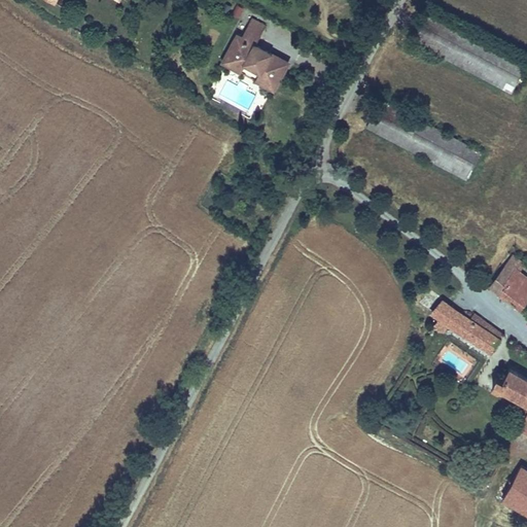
[(221,9),(227,12),(232,7),(224,3),(221,9)]
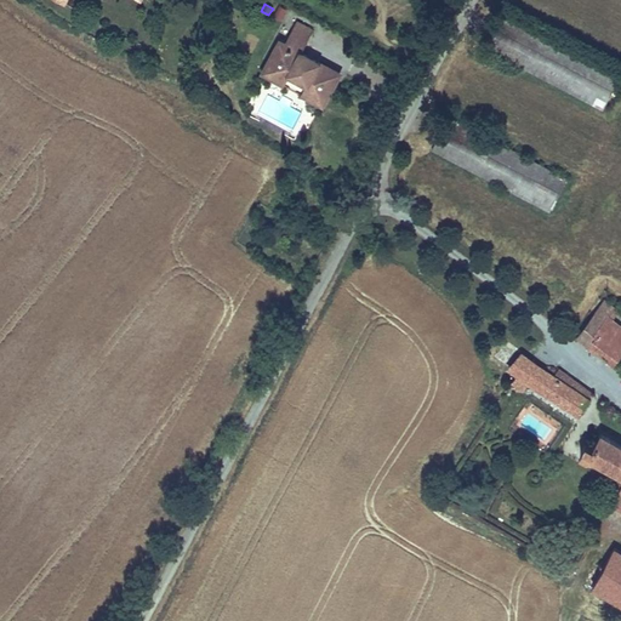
[(273,13),(283,18),(286,11),(278,6),(273,13)]
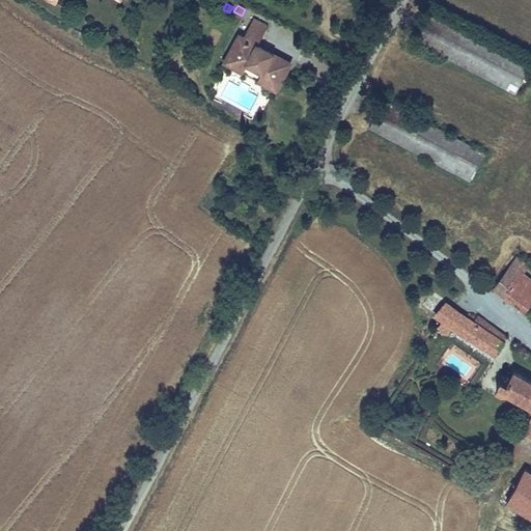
[(515,92),(530,65),(429,12),(415,40),(515,92)]
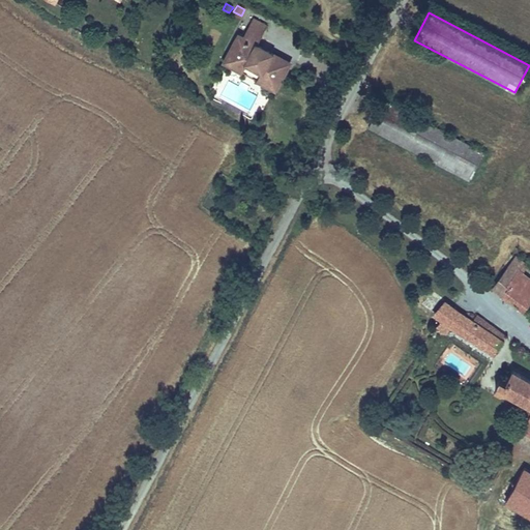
[(262,71),(257,80),(267,85),(280,81),(290,63),(268,51),(266,55),(259,51),(261,47),(257,45),(267,26),(254,19),(244,37),(239,34),(229,53),(232,66),(242,71),(247,63),(262,71)]
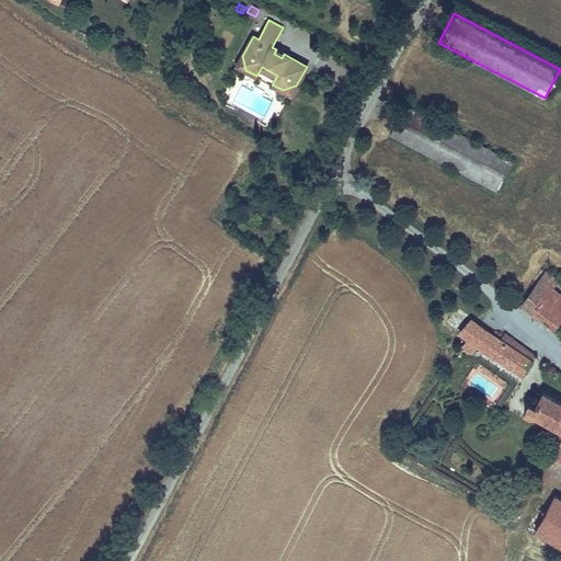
[(256,76),(272,84),(277,76),(262,67),(256,76)]
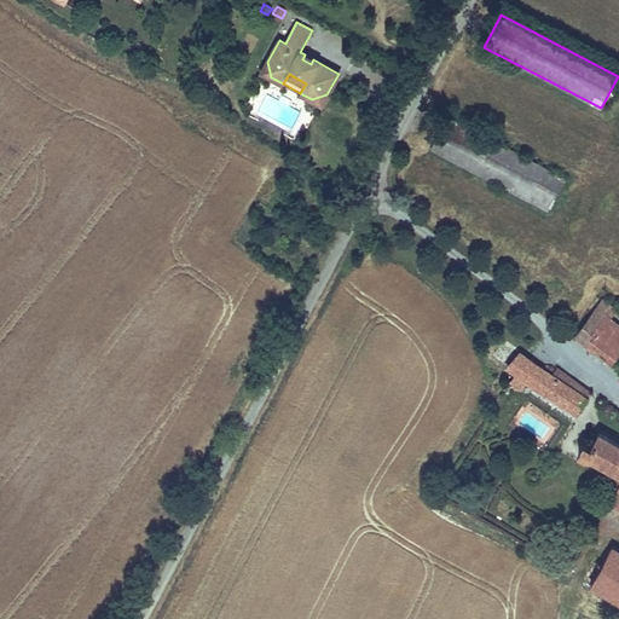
[(548,210),(565,178),(447,116),(431,149),(548,210)]
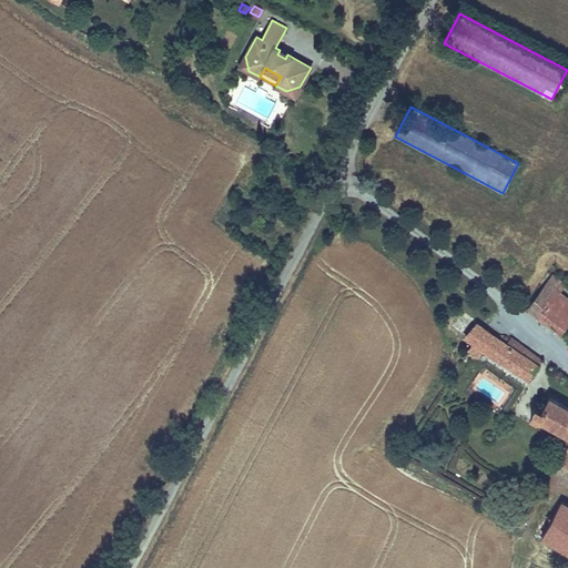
[(551,296),(538,316),(544,320),(548,315),(559,324),(555,328),(561,333),(567,323),(567,300),(559,294),(564,286),(553,275),(544,288),(551,296)]
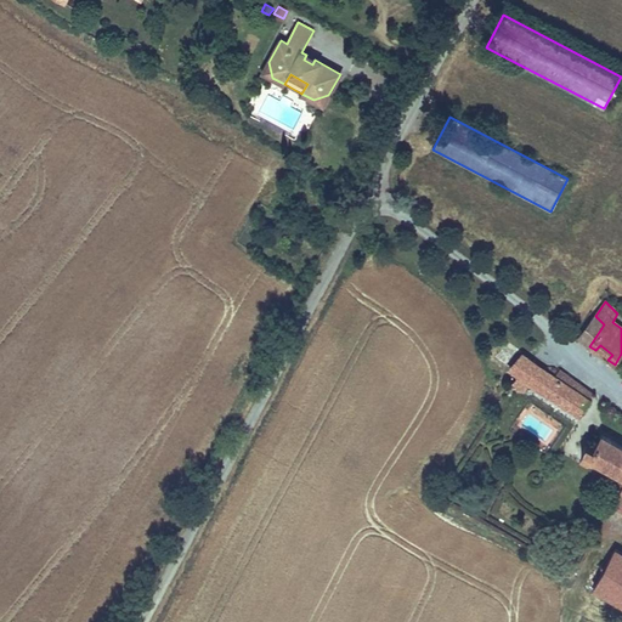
[(580,338),(589,346),(604,324),(595,316),(580,338)]
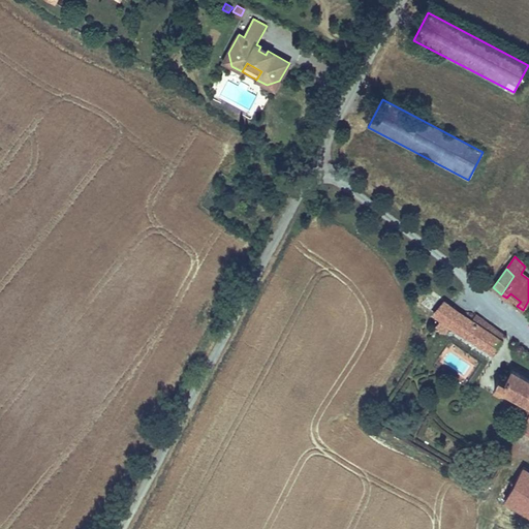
[(434,312),(441,318),(453,306),(444,301),(434,312)]
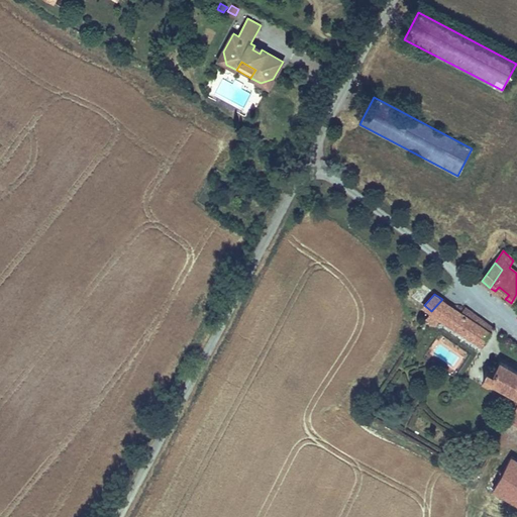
[(486,328),(489,323),(466,307),(461,312),(442,299),(431,311),(426,317),(435,324),(440,318),(484,343),(491,332),(490,331),(486,328)]
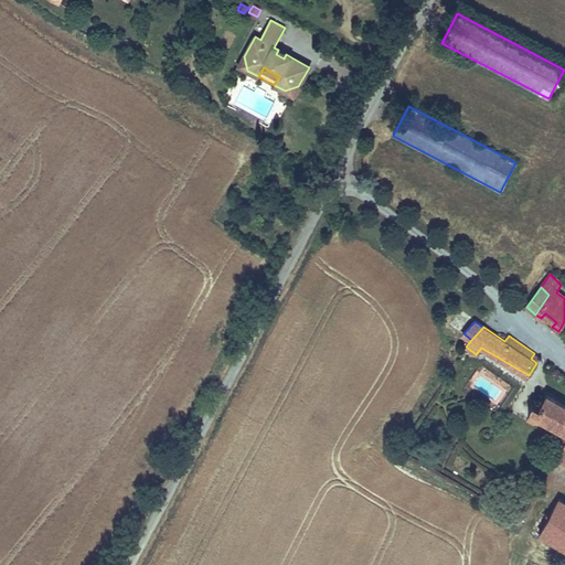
[(564,404),(546,394),(539,407),(532,404),(528,412),(564,432),(564,440),(555,458),(564,464),(564,404)]
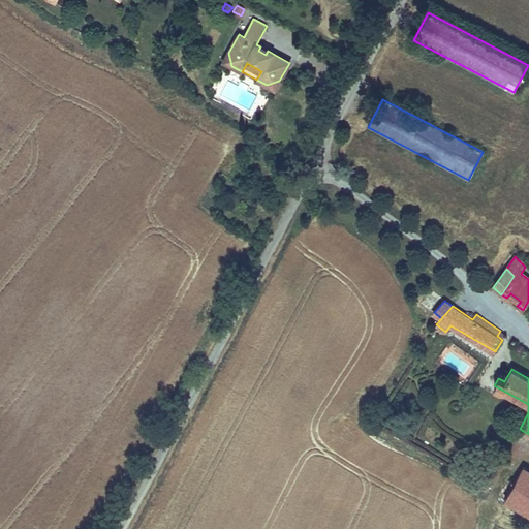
[(503,499),(528,512),(528,469),(523,466),(503,499)]
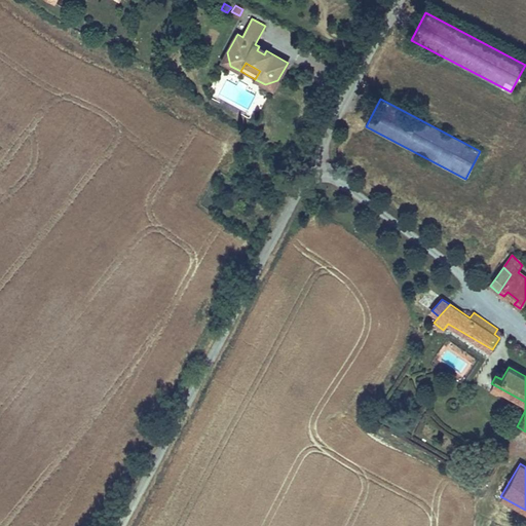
All buildings are outlined.
